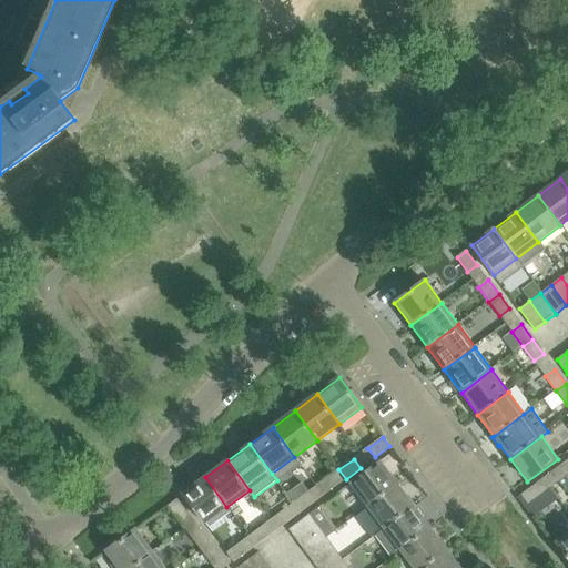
[(398,484),(382,462),(352,484),(368,507),(398,484)]
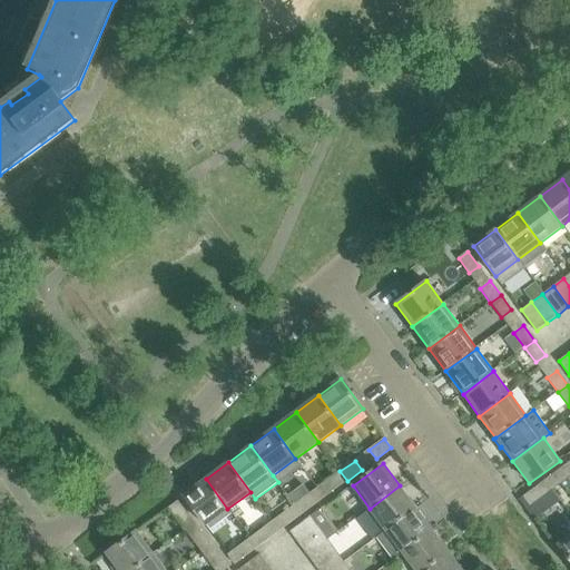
[(560,484),(569,477),(569,467),(568,464),(552,475),(560,484)]
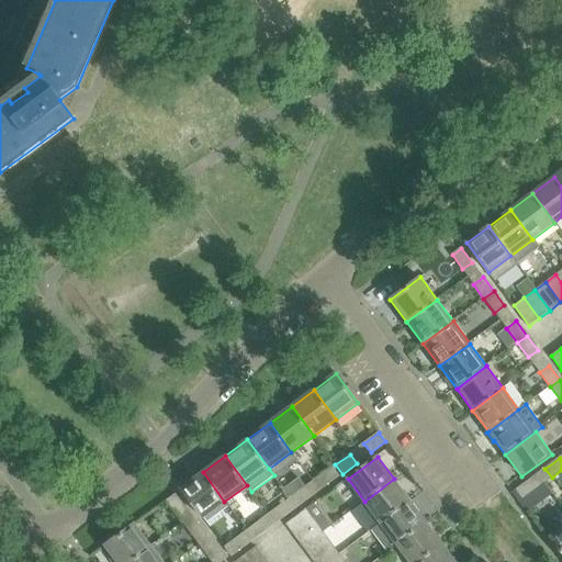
[(328,485),(343,474),(335,464),(321,475),(328,485)]
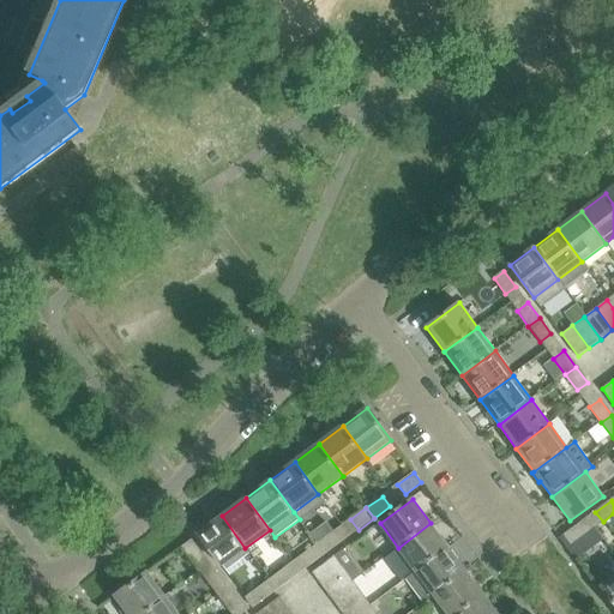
[(245,548),(222,516),(197,534),(221,566),(245,548)]
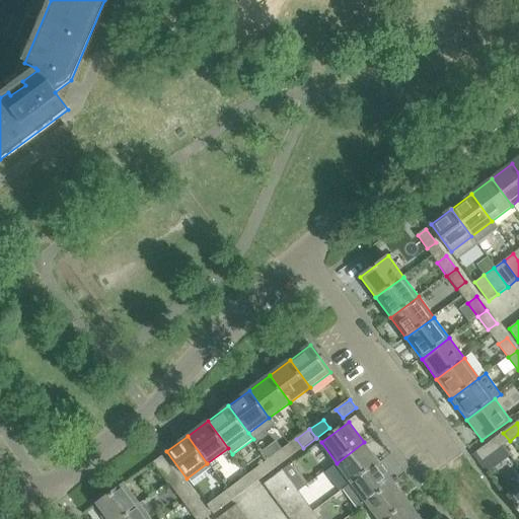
[(379,463),(364,442),(337,463),(352,484),(379,463)]
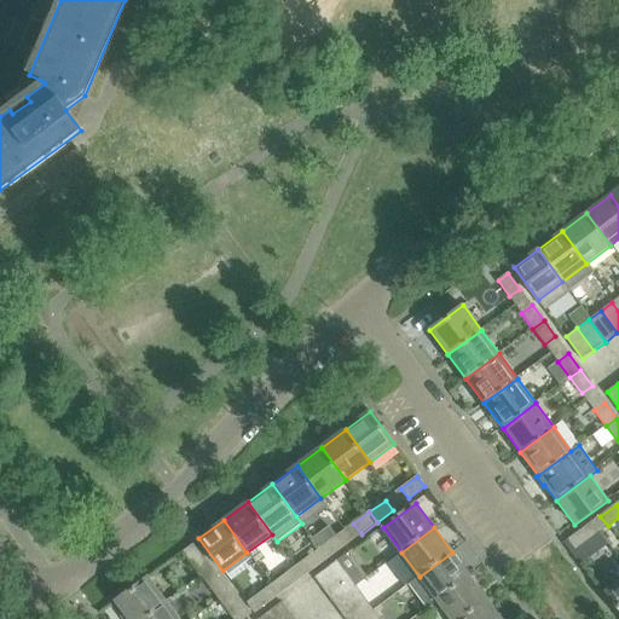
[(576,550),(593,538),(584,528),(568,541),(576,550)]
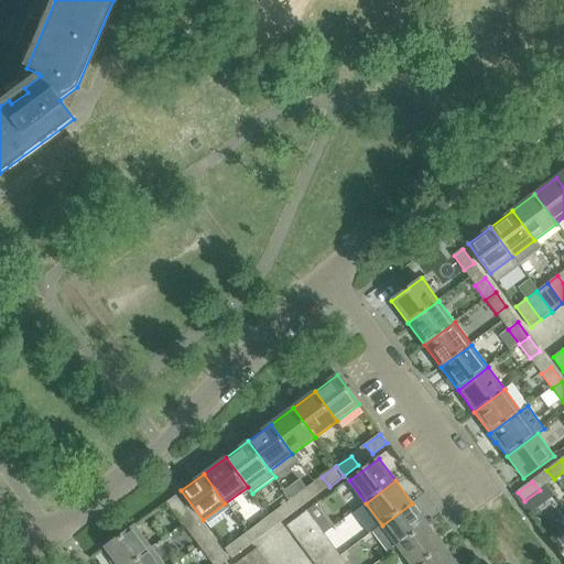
[(299,509),(313,498),(306,488),(292,499),(299,509)]
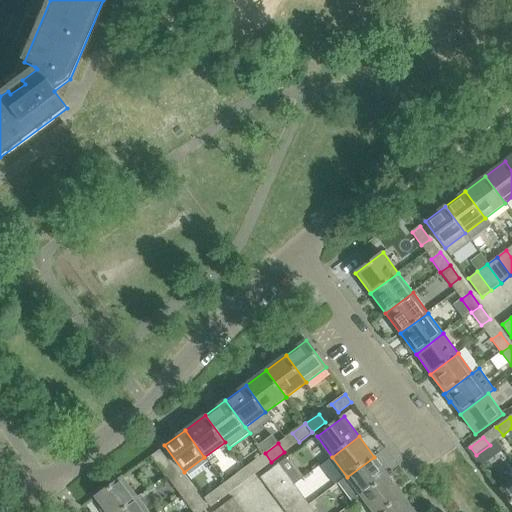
[(170,463),(160,450),(151,456),(161,470),(170,463)]
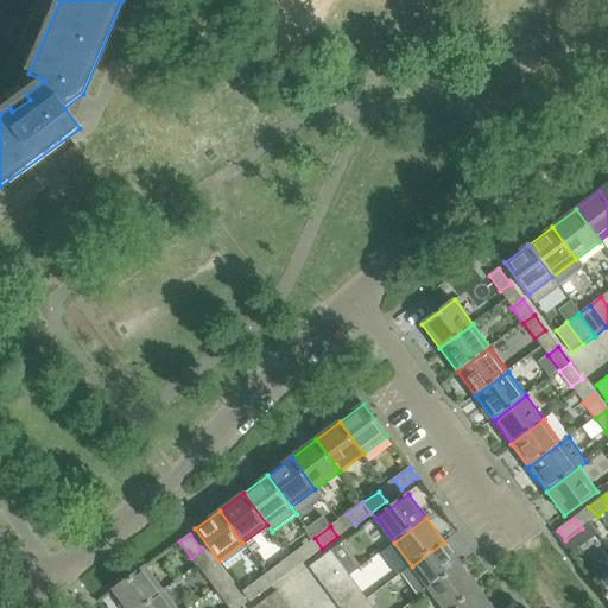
[(306,561),(322,549),(315,538),(299,550),(306,561)]
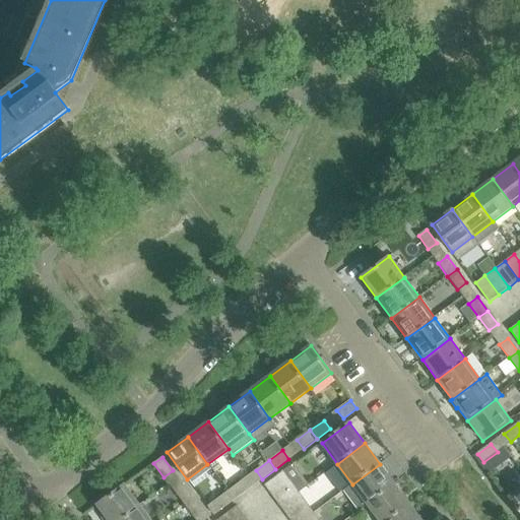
[(368,505),(395,484),(380,464),(352,484),(344,491),(360,511),(368,505)]
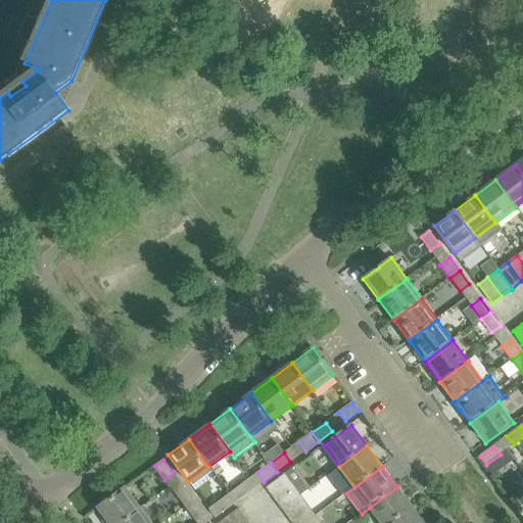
[(273,497),(291,484),(284,475),(266,488),(273,497)]
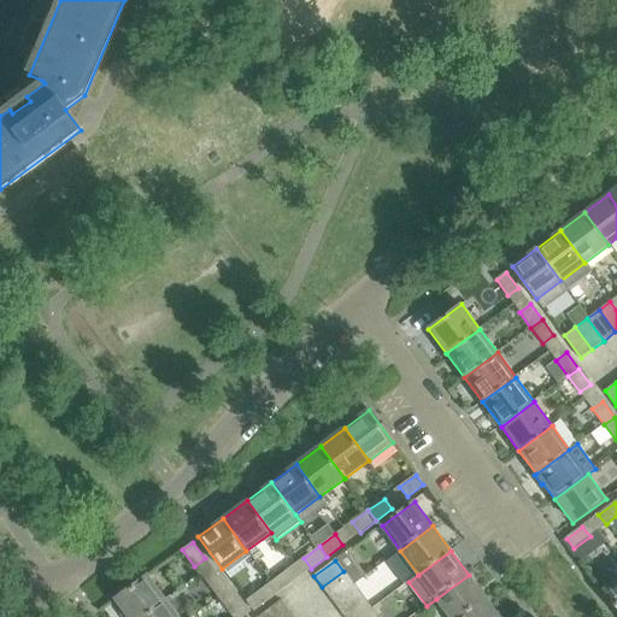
[(278,593),(294,582),(286,571),(270,583),(278,593)]
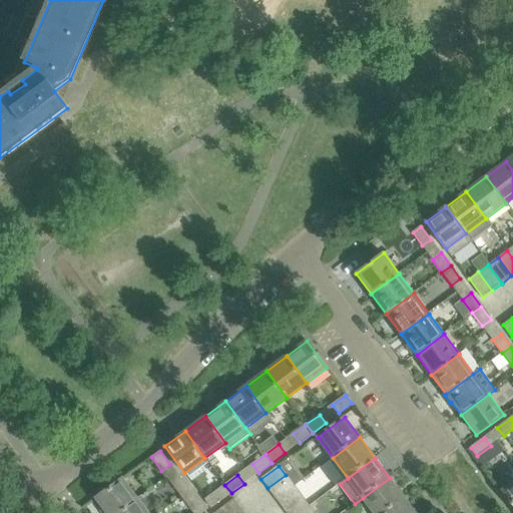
[(275,498),(293,484),(286,475),(268,488),(275,498)]
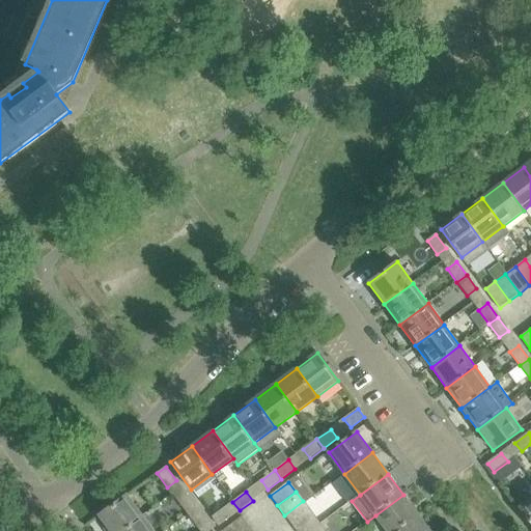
[(197,508),(186,494),(177,500),(188,514),(197,508)]
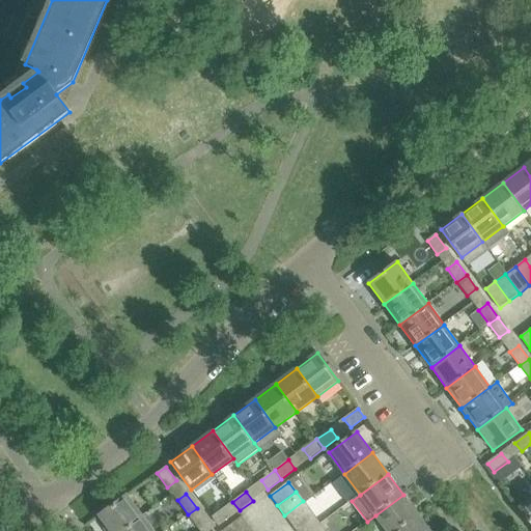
[(397,530),(419,515),(403,495),(375,515),(387,530),(397,530)]
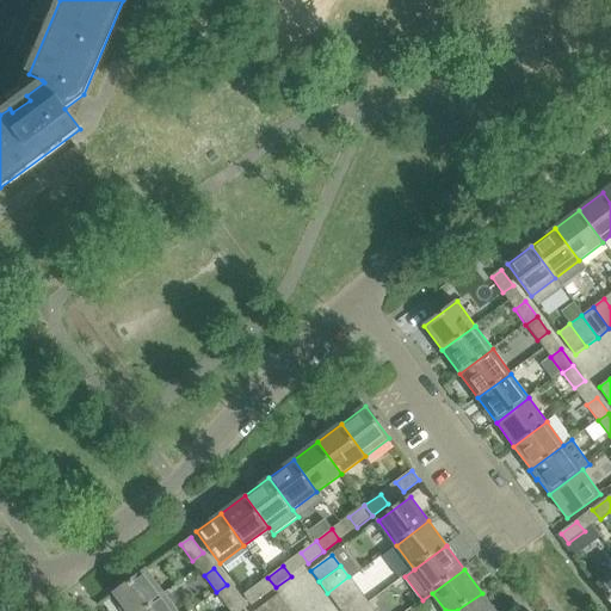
[(141,610),(164,594),(146,571),(115,594),(127,610),(141,610)]
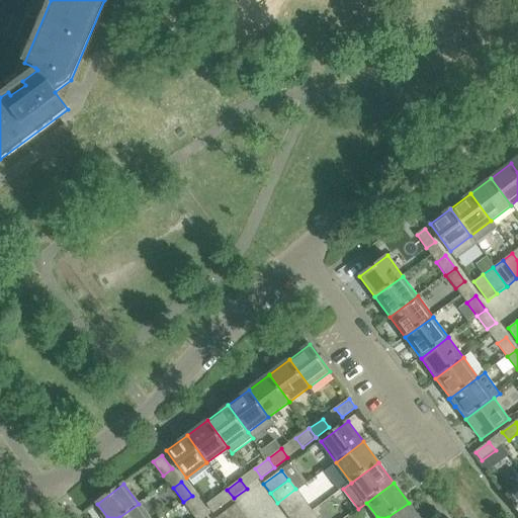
[(517,487),(507,495),(517,509),(517,487)]
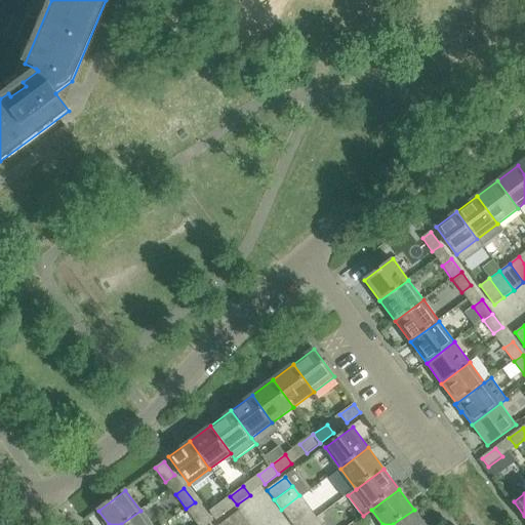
[(288,519),(307,506),(299,495),(281,510),(288,519)]
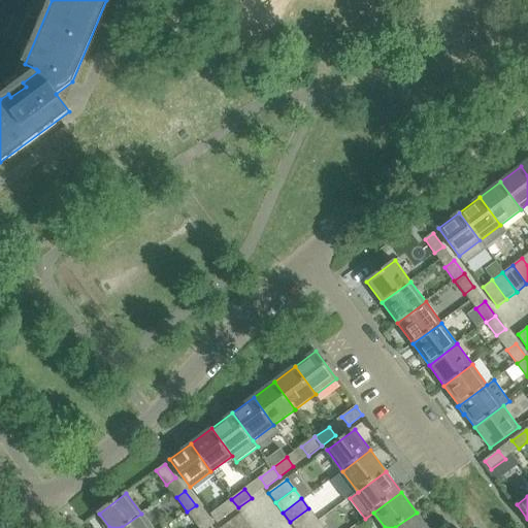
[(225,518),(238,507),(231,499),(218,509),(225,518)]
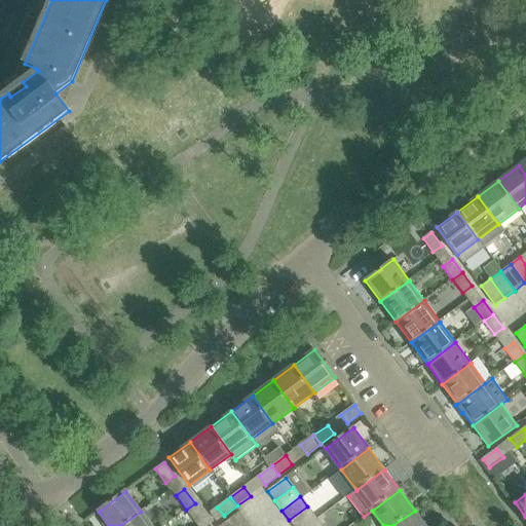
[(204,517),(195,503),(186,510),(196,523),(204,517)]
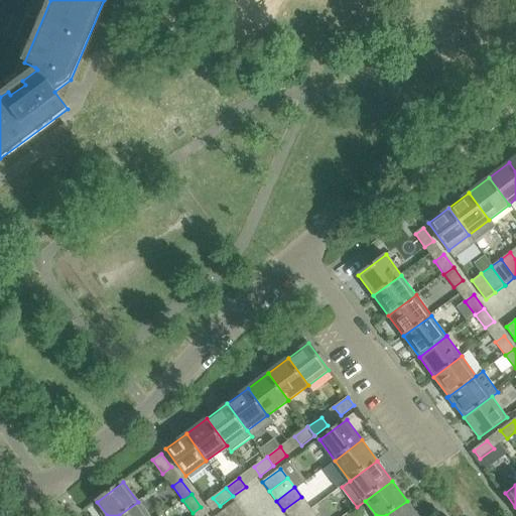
[(287,515),(294,515),(308,506),(301,497),(283,510),(287,515)]
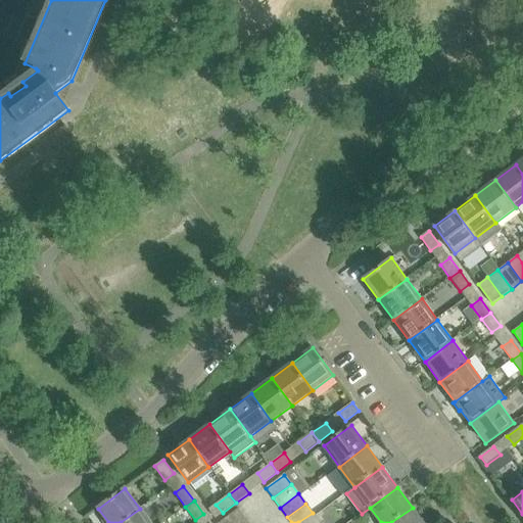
[(424,522),(413,508),(391,522),(424,522)]
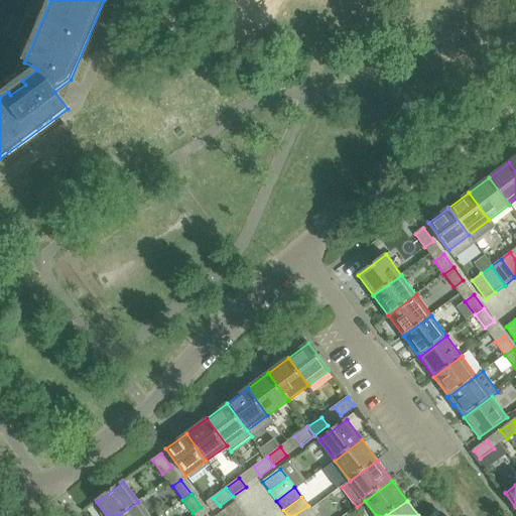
[(148,515),(139,503),(138,502),(119,515),(148,515)]
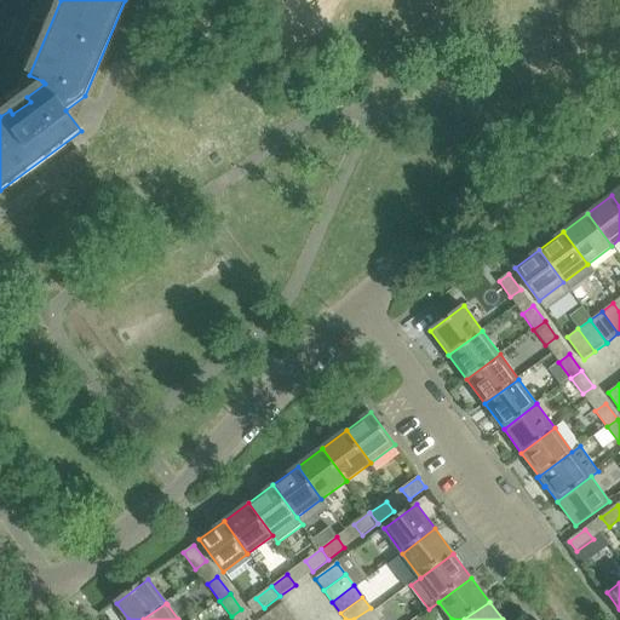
[(260,619),(283,619),(291,615),(282,603),(260,619)]
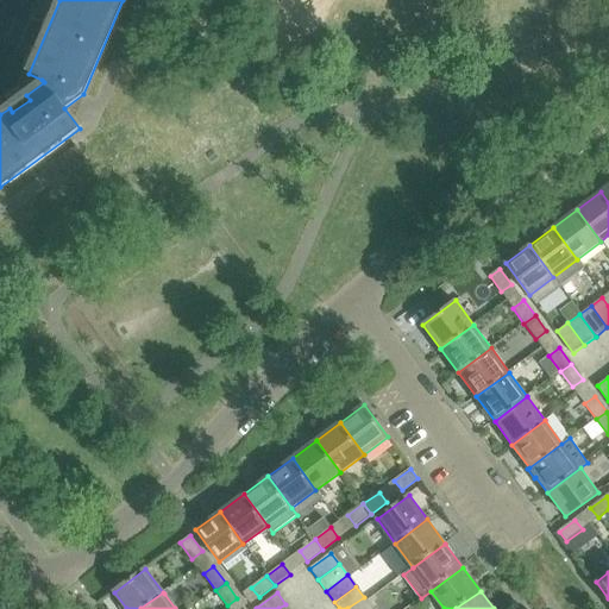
[(370,608),(372,608),(364,597),(347,608),(370,608)]
